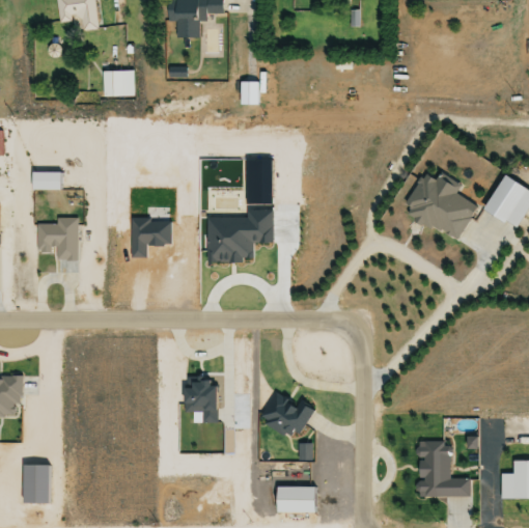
[(59,0),(61,23),(71,22),(78,22),(77,14),(83,18),(84,28),(84,31),(102,30),(100,0),(59,0)]
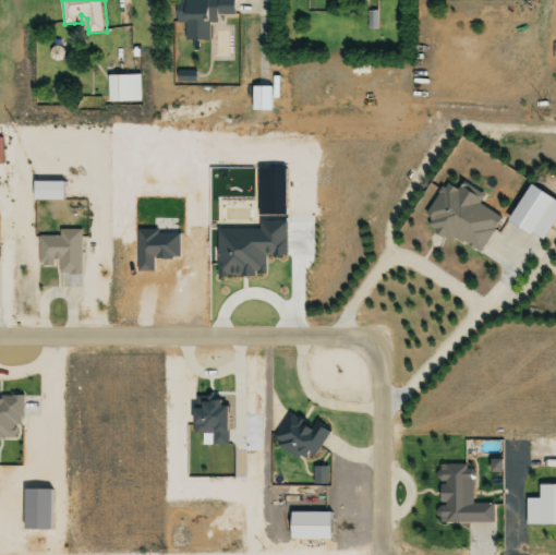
[(184,38),(213,39),(214,21),(219,22),(219,13),(237,15),(237,0),(179,0),(178,21),(184,21),(184,38)]
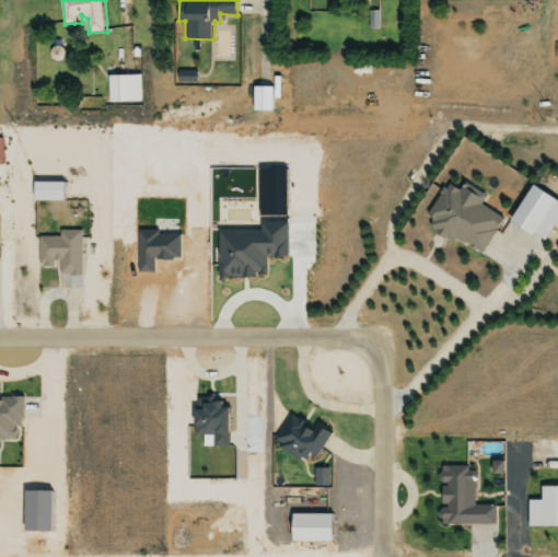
[(51,55),(53,57),(54,59),(57,60),(59,61),(62,60),(65,59),(67,57),(68,55),(68,51),(68,49),(66,46),(64,45),(61,44),(58,44),(56,45),(55,45),(54,46),(51,49),(51,51),(51,55)]
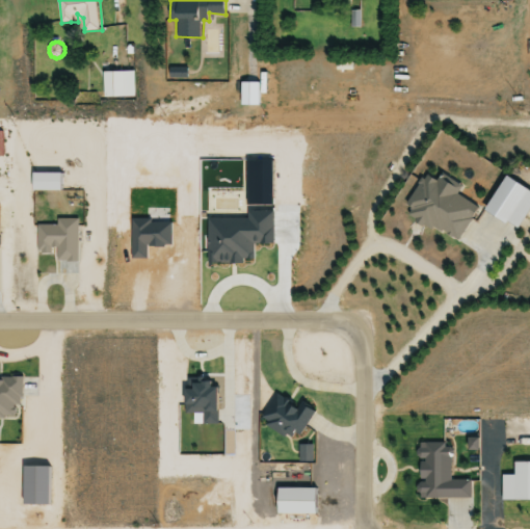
[(168,67),(168,76),(188,76),(188,68),(168,67)]
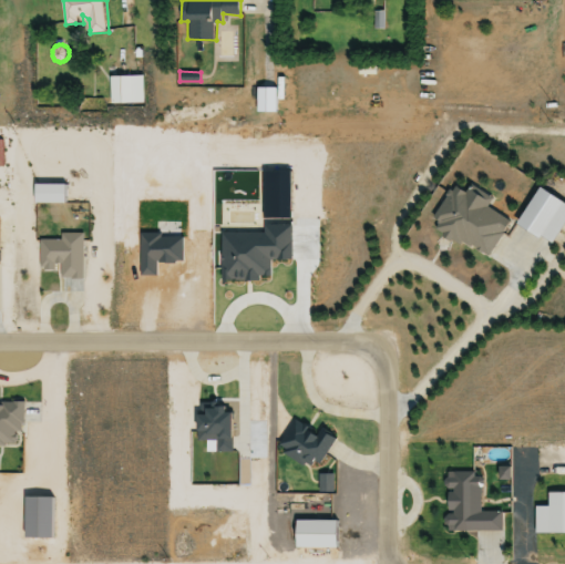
[(111,75),(111,102),(144,102),(144,75),(111,75)]
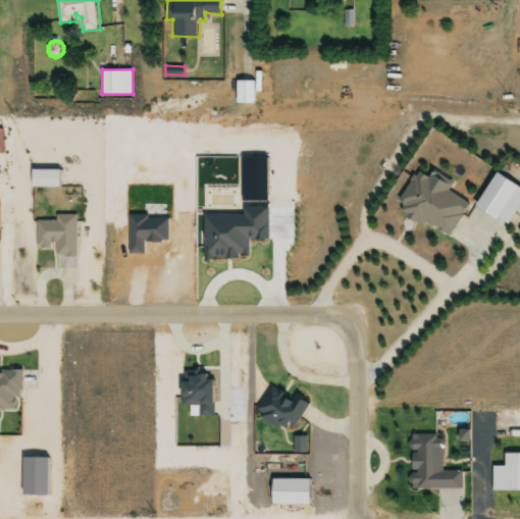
[(236,80),(235,102),(253,102),(253,80),(236,80)]
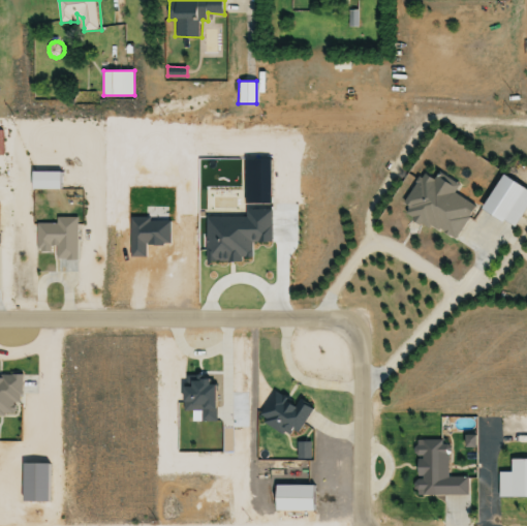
[(272,157),(247,157),(247,200),(272,200),(272,157)]
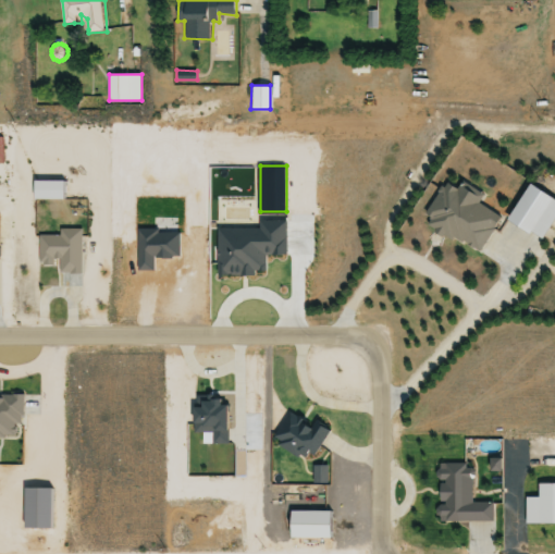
[(65,177),(35,177),(35,196),(65,196),(65,177)]
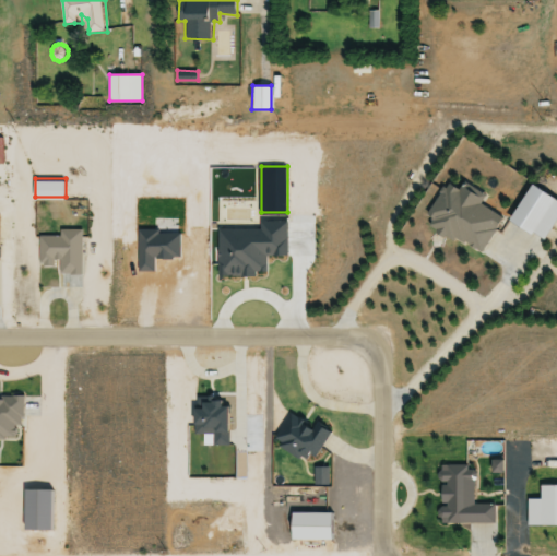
[(428,211),(446,182),(449,184),(451,180),(459,185),(462,179),(487,194),(481,204),(502,217),(483,249),(467,240),(465,243),(458,238),(454,243),(435,232),(437,228),(431,225),(436,216),(428,211)]
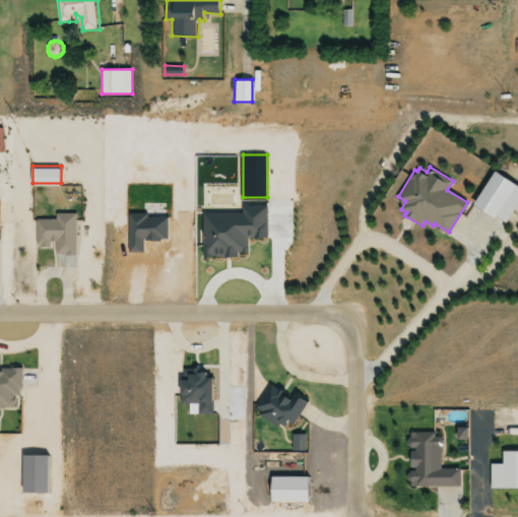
[(474,203),(505,223),(505,225),(517,204),(517,187),(496,172),(474,203)]
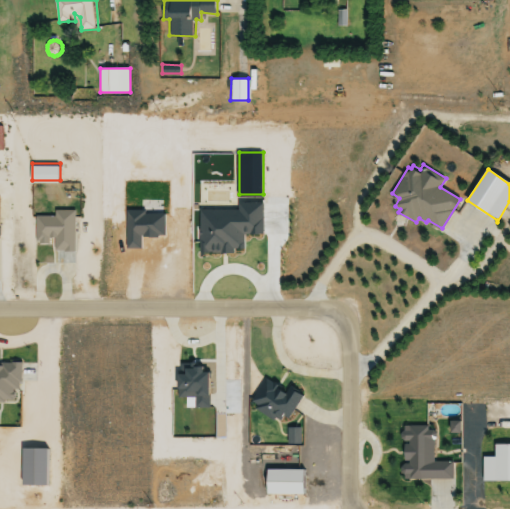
[(264,231),(264,203),(201,203),(201,250),(237,250),(237,242),(245,242),(245,231),(264,231)]
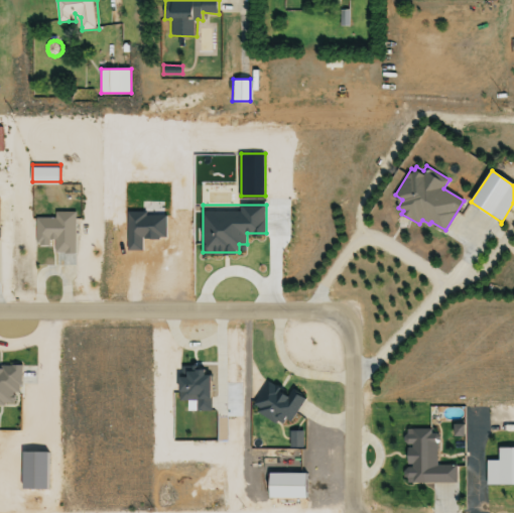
[(35,241),(39,241),(40,244),(49,244),(49,237),(52,237),(54,236),(54,251),(61,251),(61,253),(77,253),(77,211),(54,212),(54,218),(35,218),(35,241)]
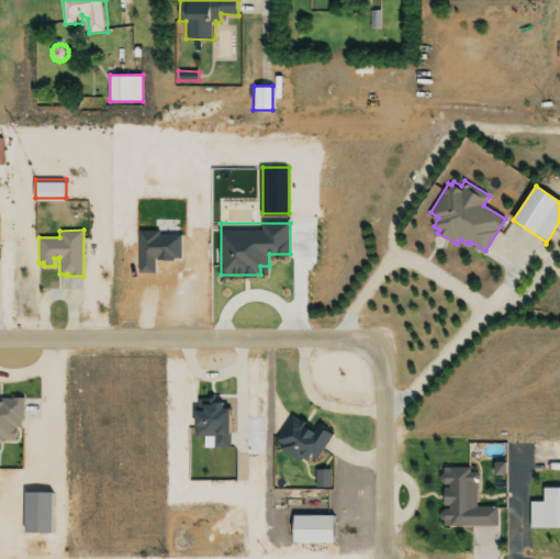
[(0,398),(8,398),(8,394),(26,394),(26,399),(26,418),(23,418),(23,434),(14,440),(1,439),(0,439),(0,398)]
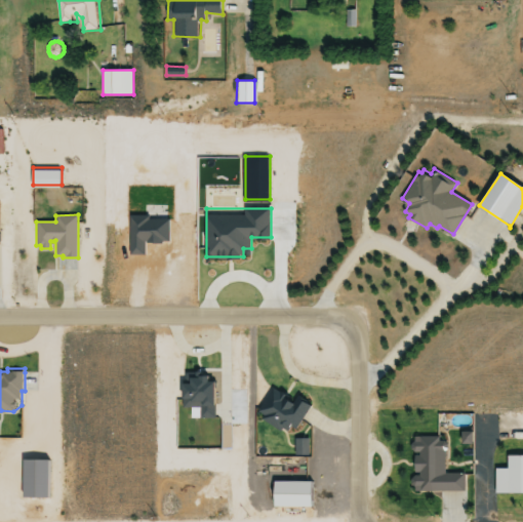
[(191,417),(220,417),(220,380),(212,372),(187,372),(187,378),(182,382),(182,396),(186,398),(186,407),(191,407),(191,417)]
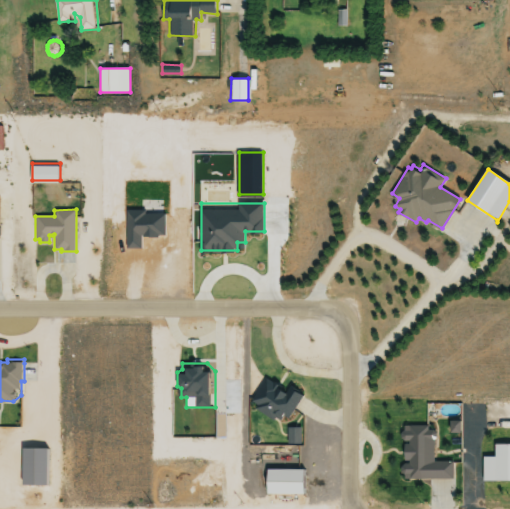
[(250,399),(251,397),(265,378),(266,376),(277,384),(285,389),(294,385),(307,394),(304,399),(296,410),(290,419),(285,416),(280,423),(274,419),(272,421),(254,408),(257,404),(250,399)]
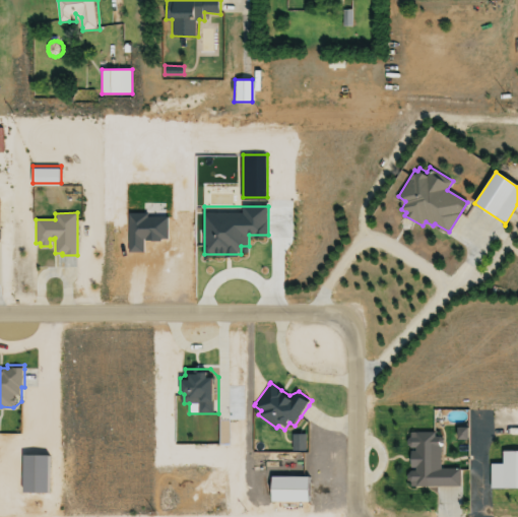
[(456,427),(456,439),(467,439),(467,424),(460,424),(460,427),(456,427)]
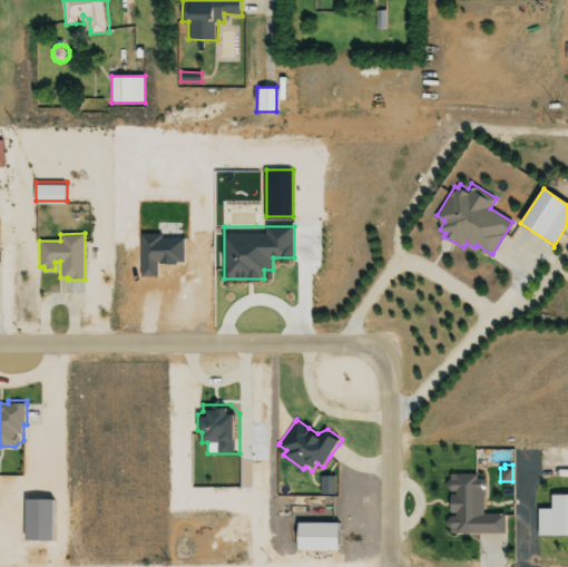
[(449,533),(476,533),(505,533),(507,534),(507,514),(486,514),(486,504),(486,479),(480,479),(480,473),(476,473),(450,473),(450,505),(449,533)]
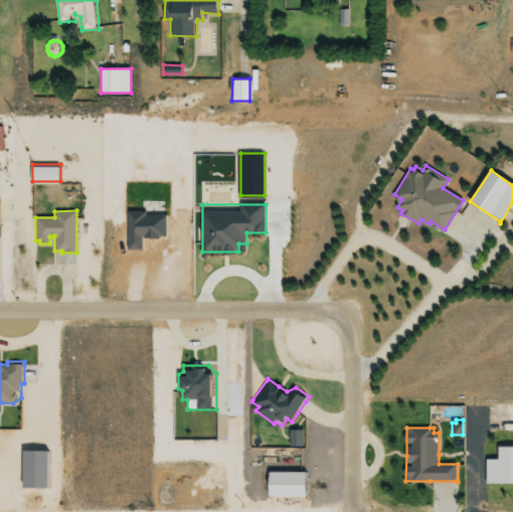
[(288,445),(306,446),(306,431),(296,431),(289,430),(288,439),(288,445)]
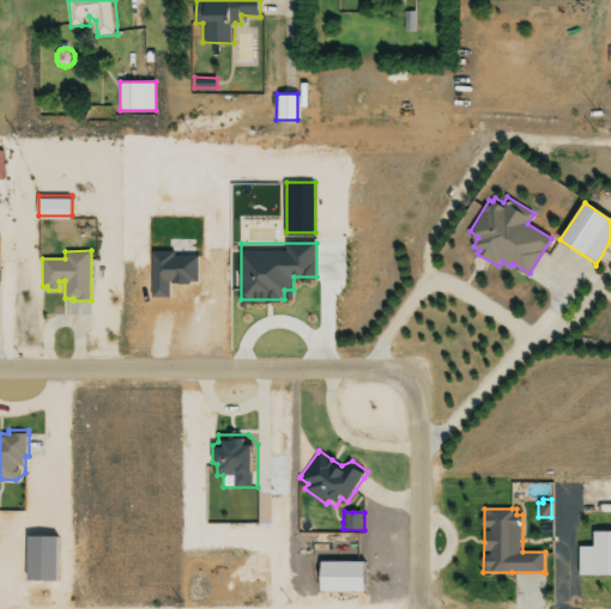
[(578,576),(610,576),(610,531),(591,531),(591,546),(578,546),(578,576)]
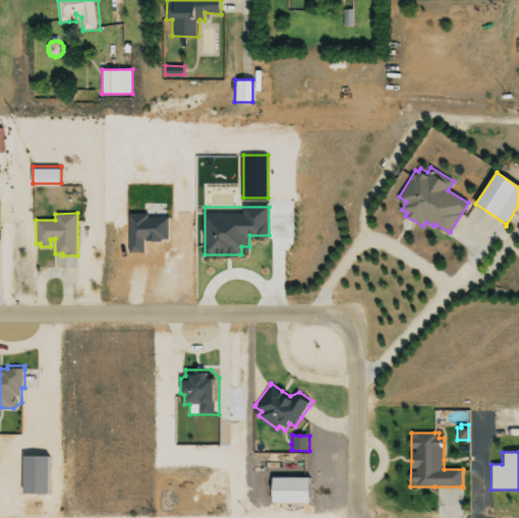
[(20,493),(51,493),(51,456),(20,456),(20,493)]
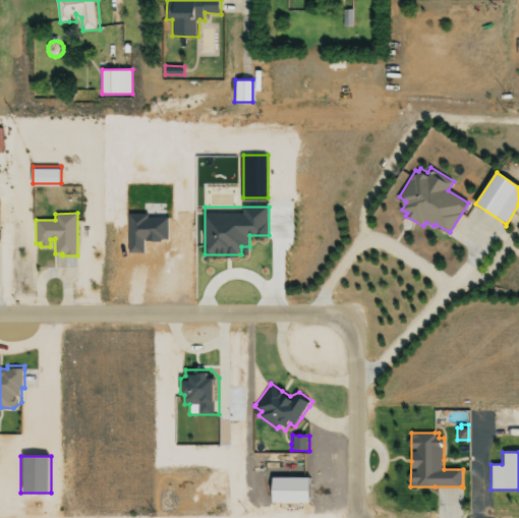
[(271,477),(271,490),(270,502),(313,503),(313,477),(302,477),(271,477)]
